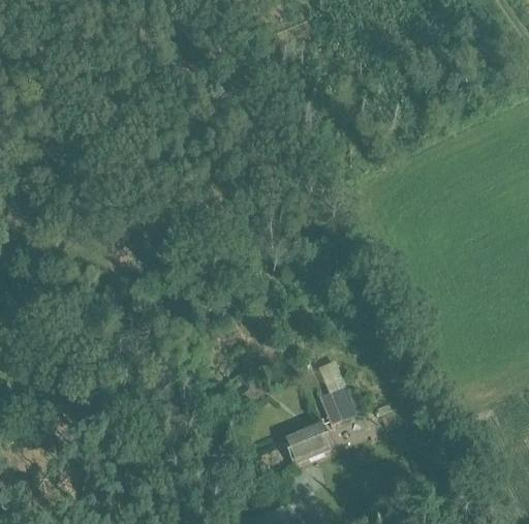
[(341,363),(325,370),(330,379),(328,380),(332,390),(348,381),(345,375),(346,374),(341,363)]
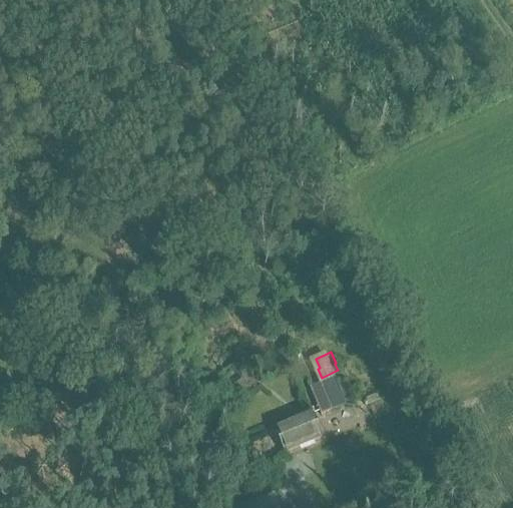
[(329,403),(331,408),(346,402),(335,374),(320,380),(329,403)]
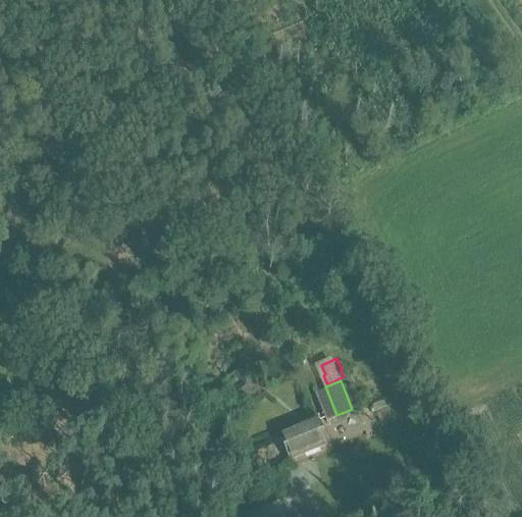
[(334,410),(325,386),(314,391),(325,420),(336,415),(334,410)]
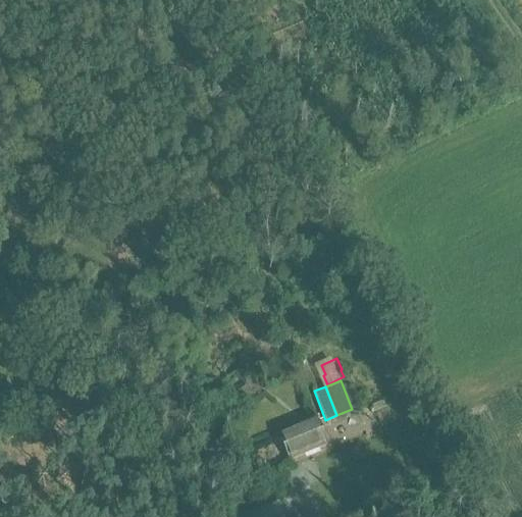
[(289,459),(325,444),(314,416),(277,430),(289,459)]
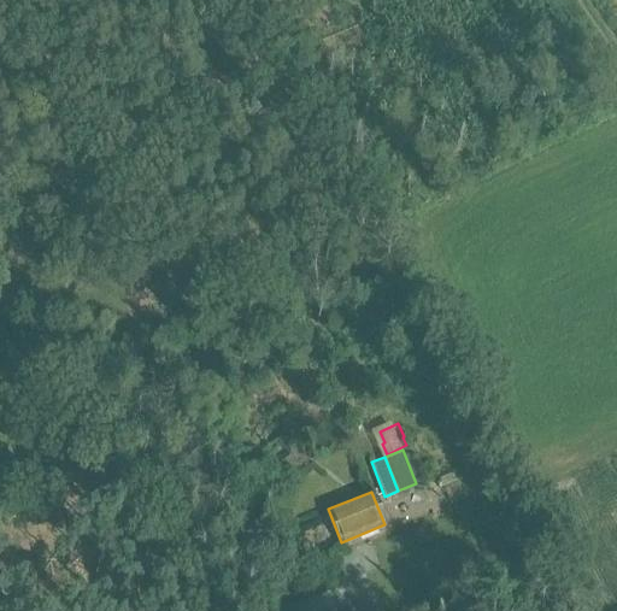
[(338,610),(331,591),(275,609),(276,610),(338,610)]
